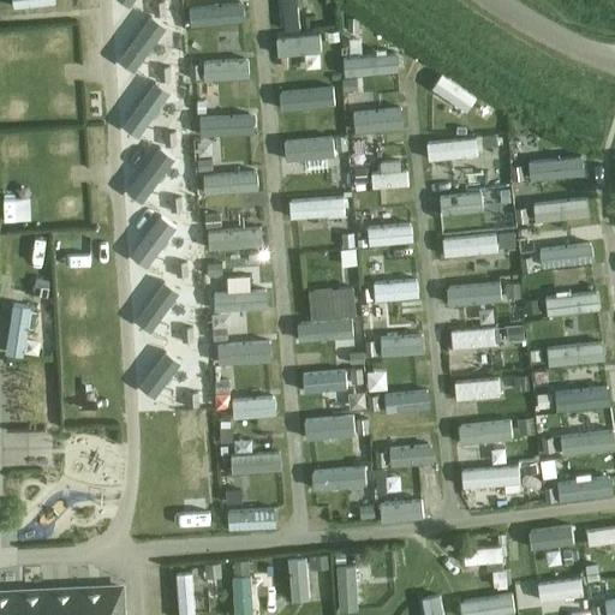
[(165,1),(154,3),(154,17),(166,16),(165,1)]
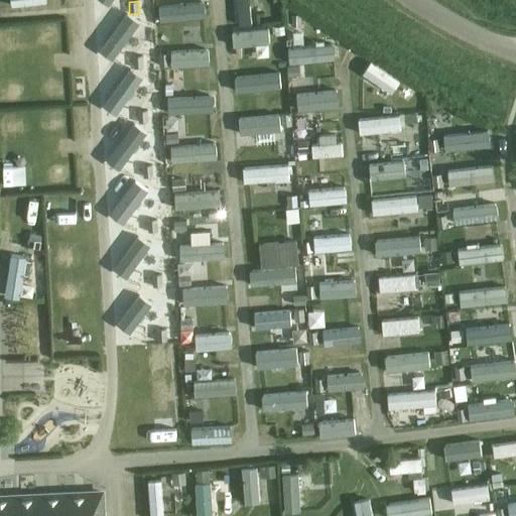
[(50,4),(51,16),(72,15),(71,3),(50,4)]
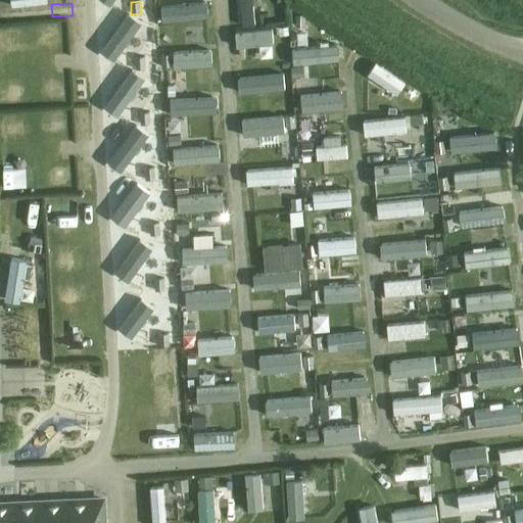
[(301,11),(292,11),(291,24),(301,24),(301,11)]
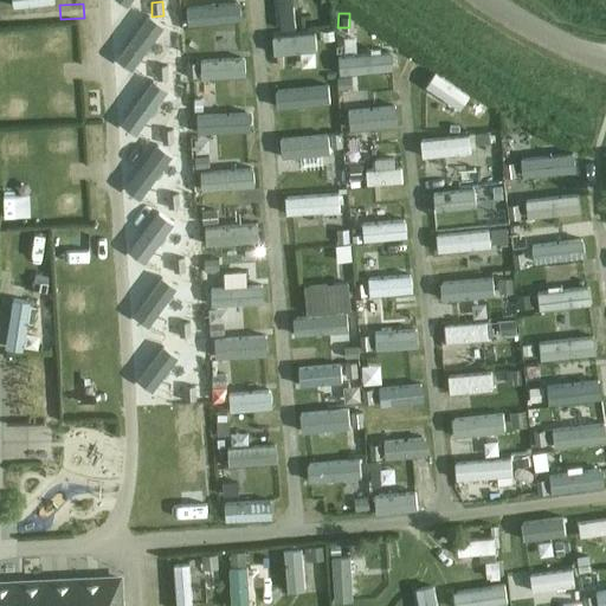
[(331,30),(322,31),(323,40),(333,39),(331,30)]
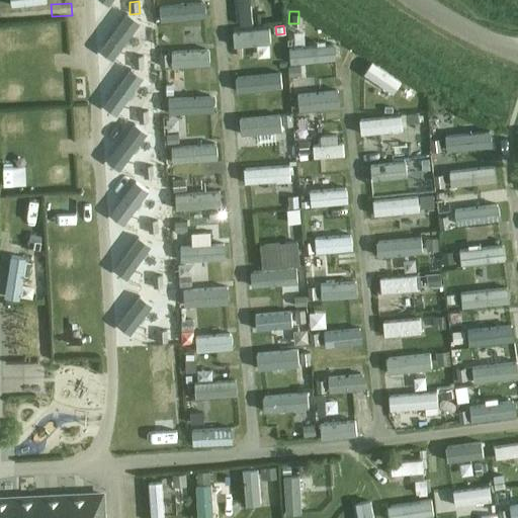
[(210,26),(177,26),(177,49),(210,49),(210,26)]
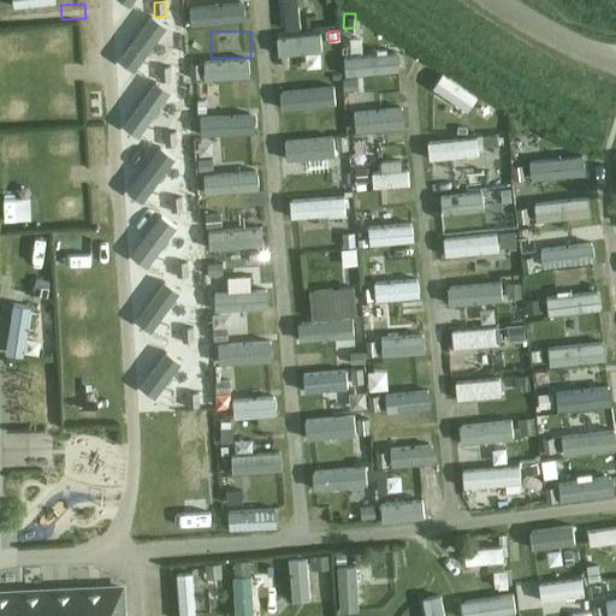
[(436,64),(448,66),(452,46),(440,43),(436,64)]
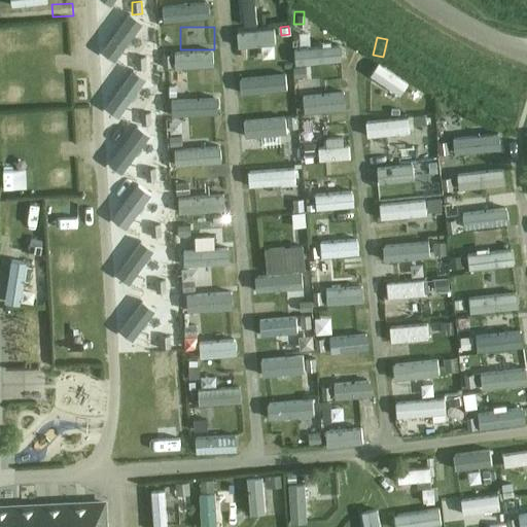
[(396,40),(385,58),(417,77),(427,60),(396,40)]
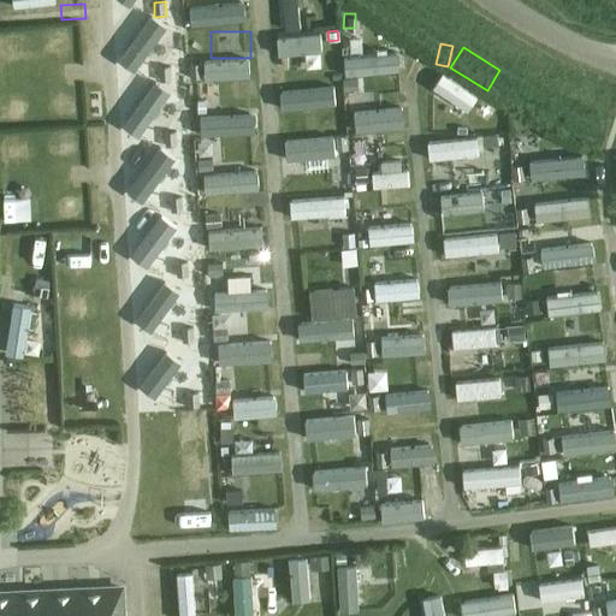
[(200,64),(189,64),(190,78),(201,78),(200,64)]
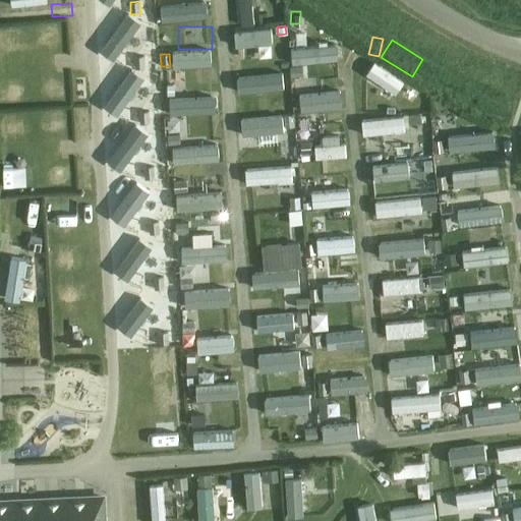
[(143,56),(134,57),(134,69),(145,68),(143,56)]
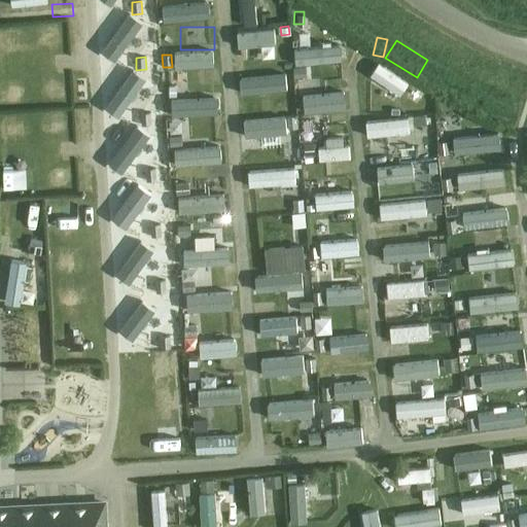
[(307,65),(294,66),(295,77),(308,76),(307,65)]
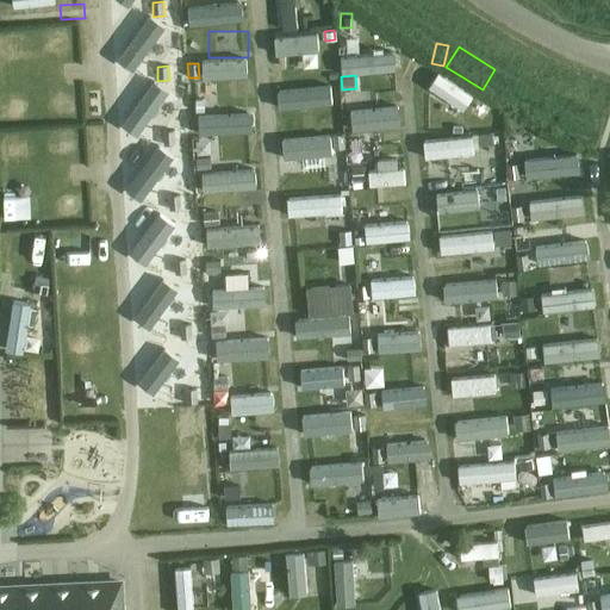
[(356,110),(356,91),(315,92),(315,110),(356,110)]
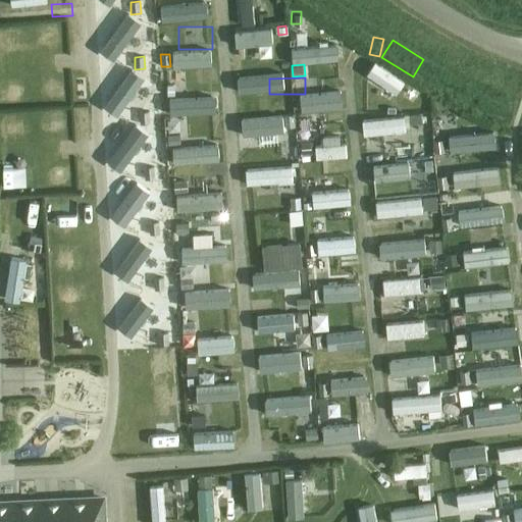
[(148,111),(139,112),(140,124),(149,123),(148,111)]
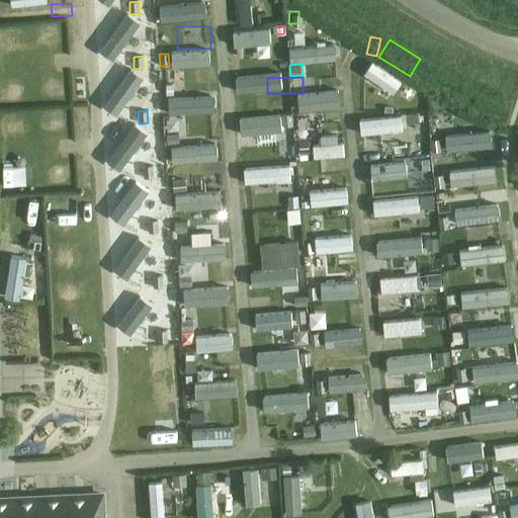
[(291,112),(281,113),(282,125),(292,124),(291,112)]
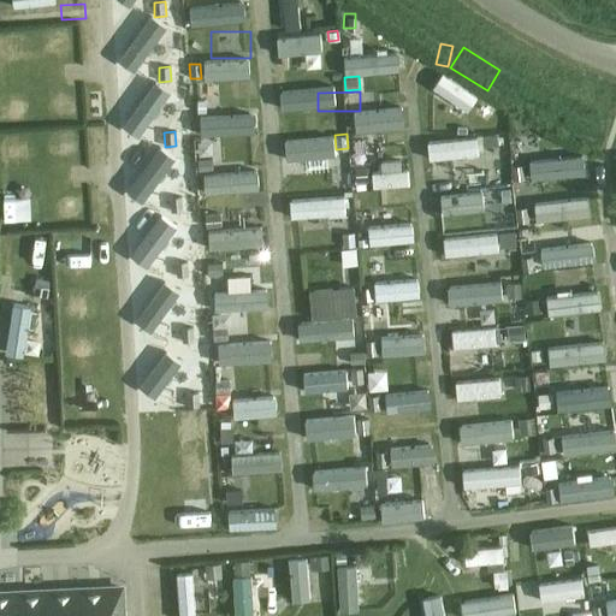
[(497,135),(483,135),(483,147),(497,146),(497,135)]
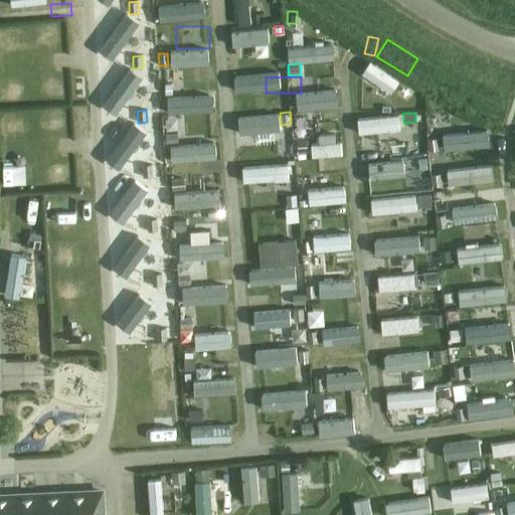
[(476,125),(495,123),(494,114),(475,116),(476,125)]
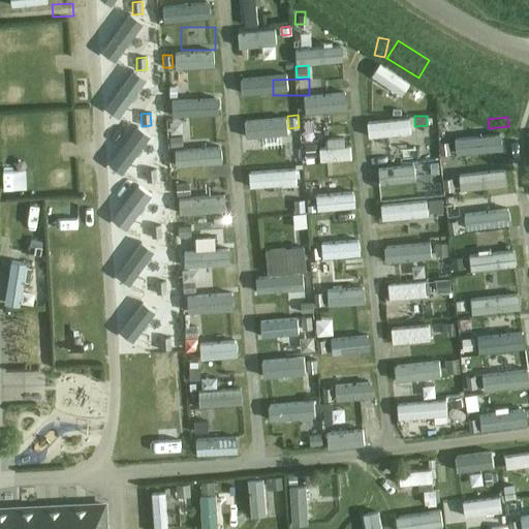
[(410,137),(411,123),(386,122),(385,136),(410,137)]
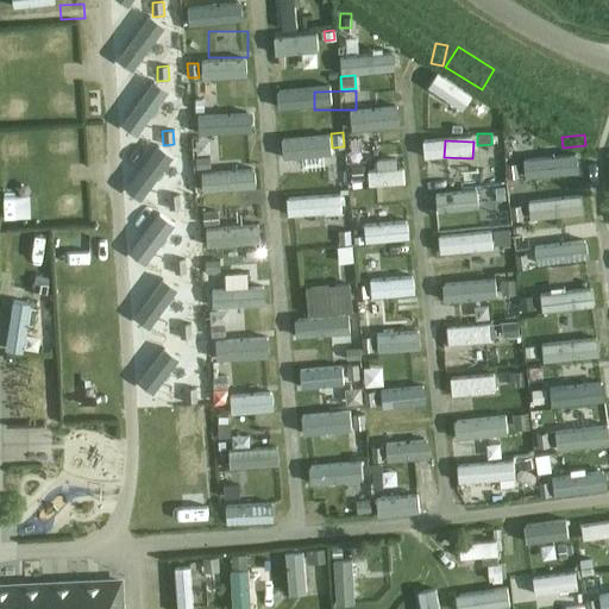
[(209,157),(195,158),(196,169),(211,168),(209,157)]
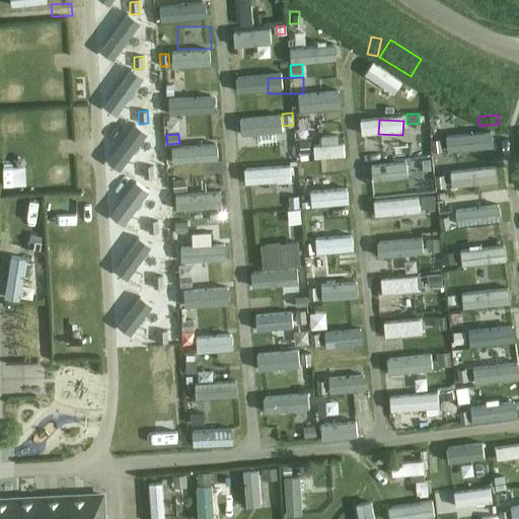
[(310,137),(299,138),(300,152),(311,151),(310,137)]
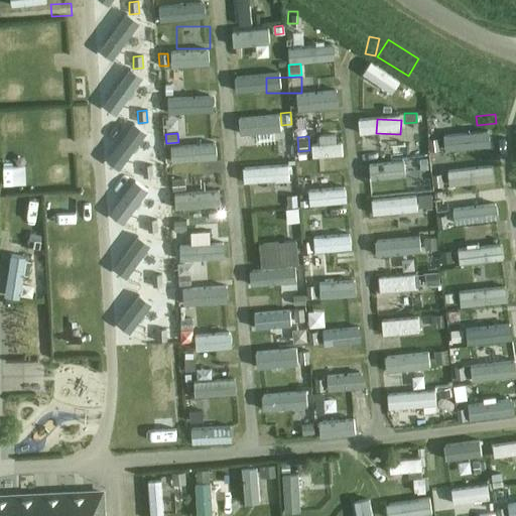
[(438,138),(429,139),(430,151),(439,150),(438,138)]
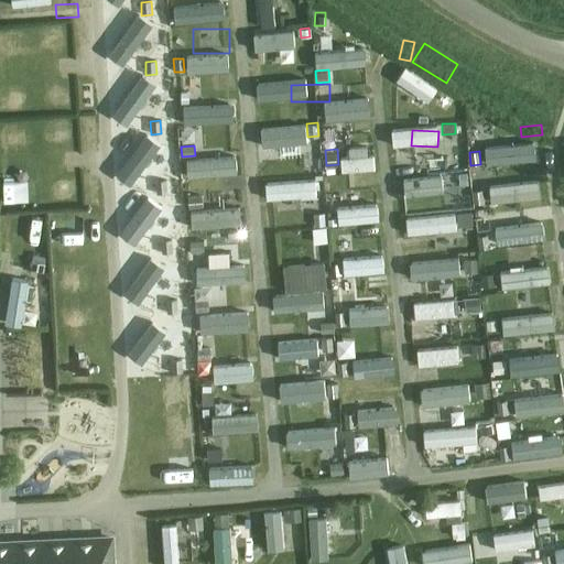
[(555,174),(555,152),(518,153),(519,175),(555,174)]
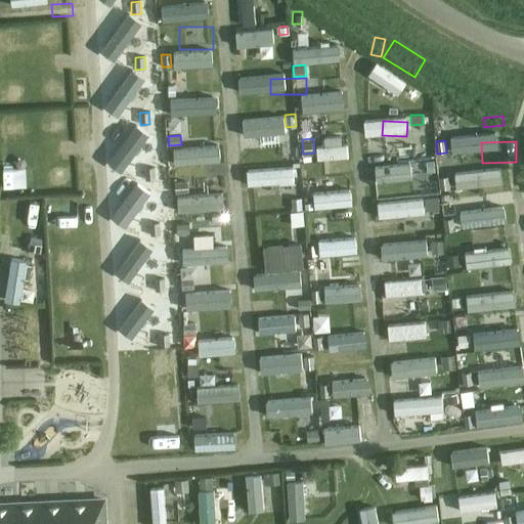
[(466,169),(476,169),(476,153),(466,153),(466,169)]
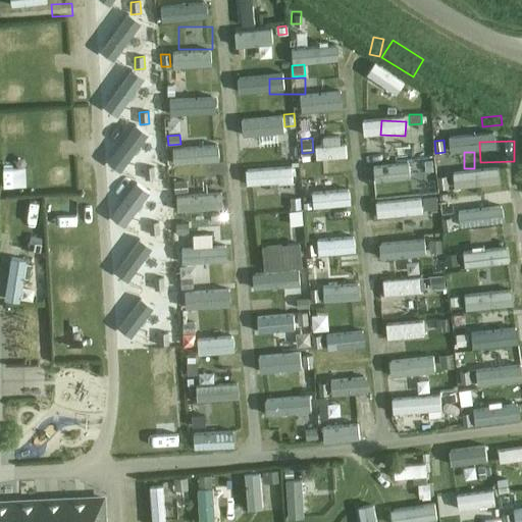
[(432,159),(423,160),(424,173),(433,172),(432,159)]
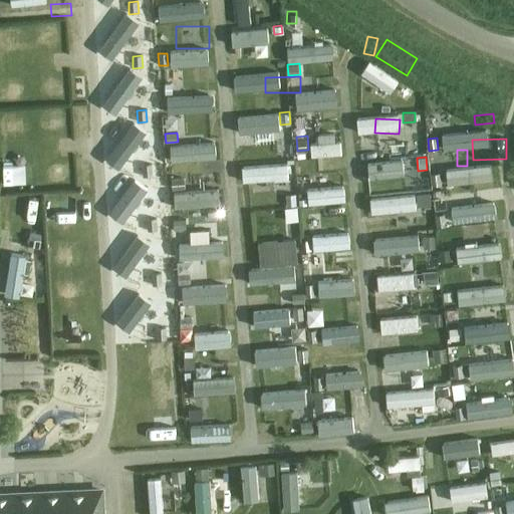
[(152,164),(142,165),(143,177),(152,176),(152,164)]
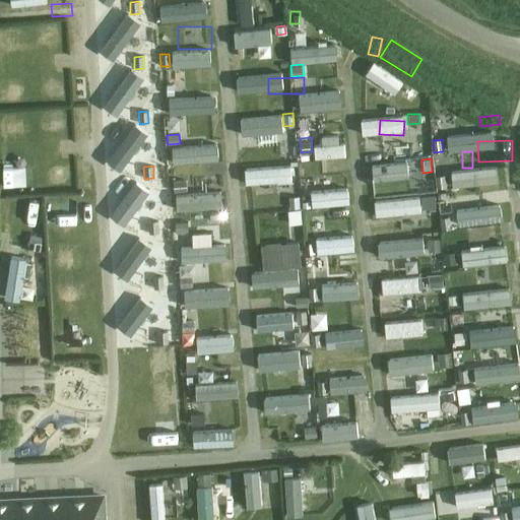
[(492,189),(510,182),(507,174),(489,181),(492,189)]
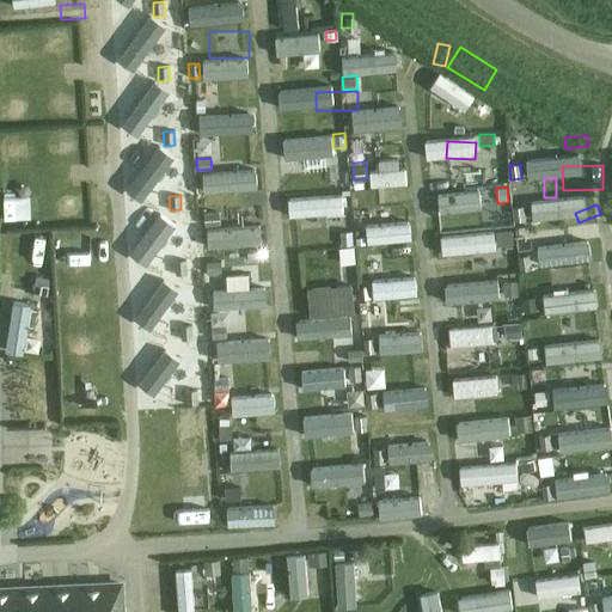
[(524,207),(513,207),(514,221),(525,221),(524,207)]
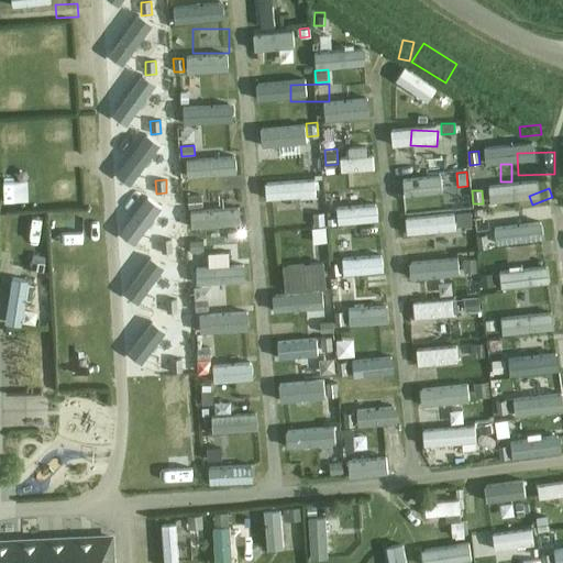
[(199,194),(187,195),(188,207),(200,206),(199,194)]
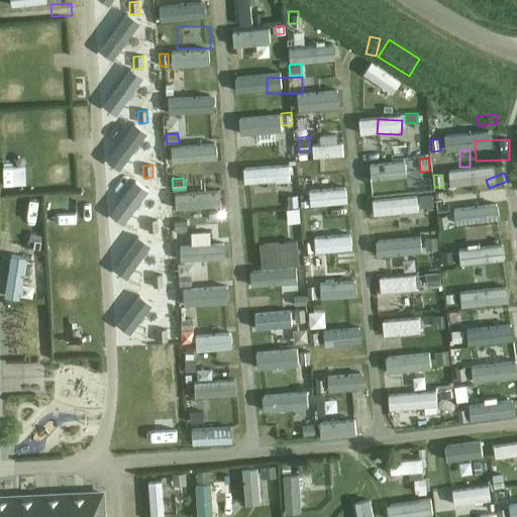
[(182,191),(156,190),(154,212),(181,213),(182,191)]
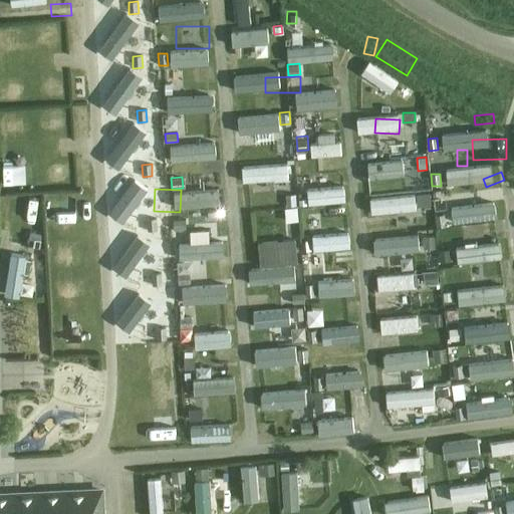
[(430,192),(417,193),(418,205),(431,204),(430,192)]
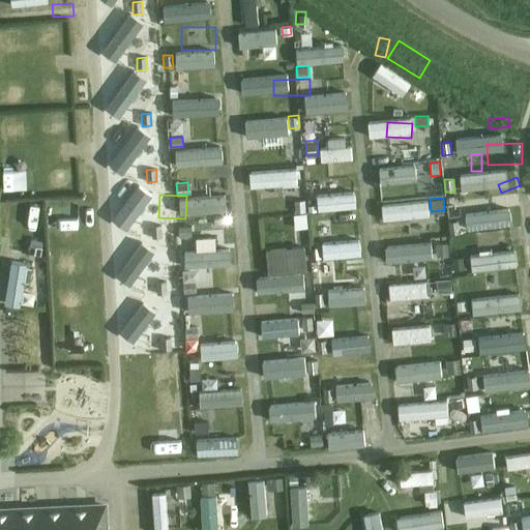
[(304,199),(295,200),(296,212),(305,212),(304,199)]
